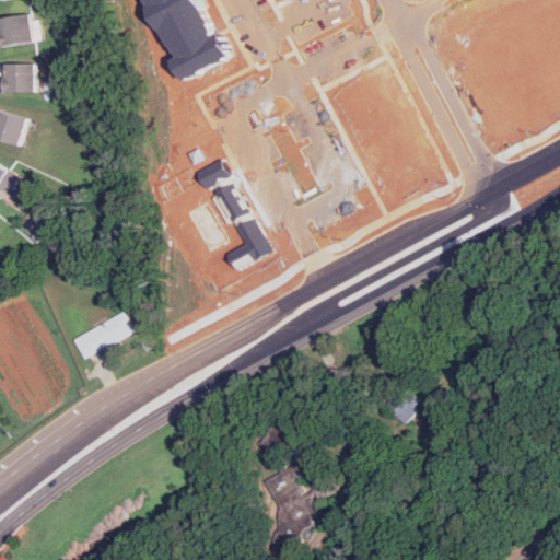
[(0,27),(2,46),(37,41),(33,13),(0,18),(0,27)]
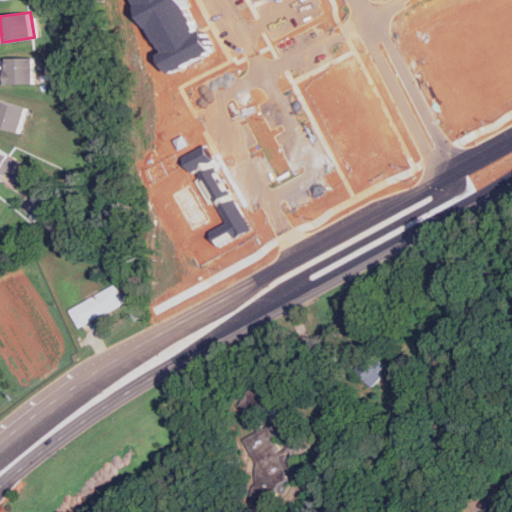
[(1,57),(2,83),(36,82),(35,57),(1,57)]
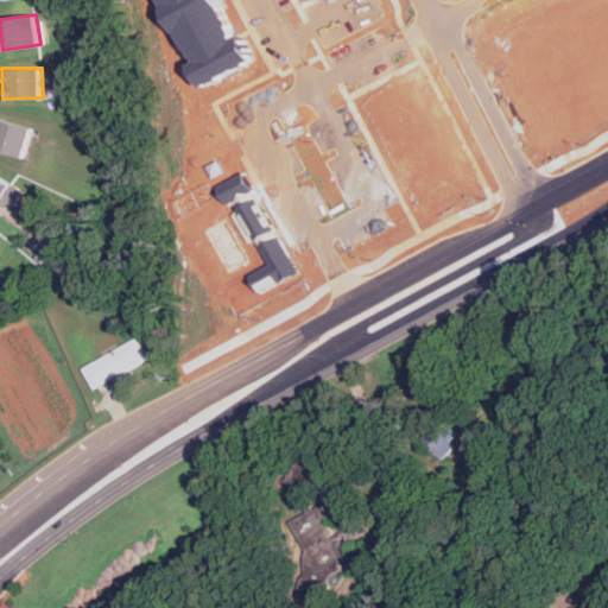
[(0,119),(0,149),(26,158),(36,130),(0,119)]
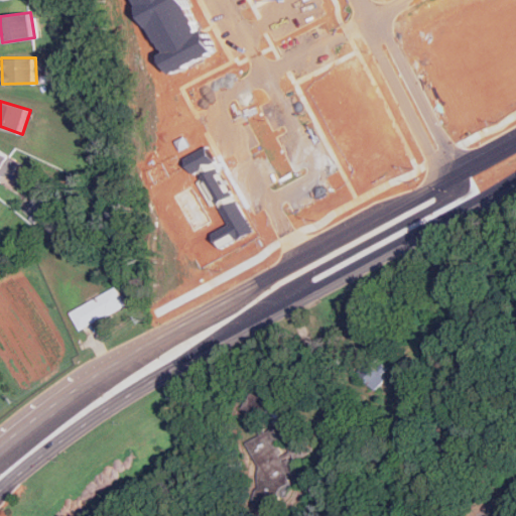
[(0,170),(10,155),(0,148),(0,170)]
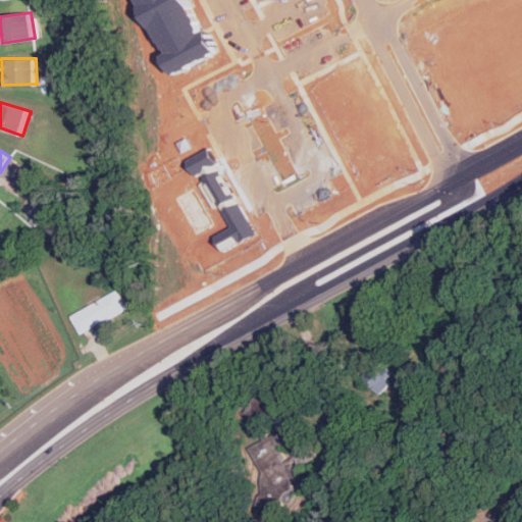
[(70,314),(81,333),(128,310),(118,291),(70,314)]
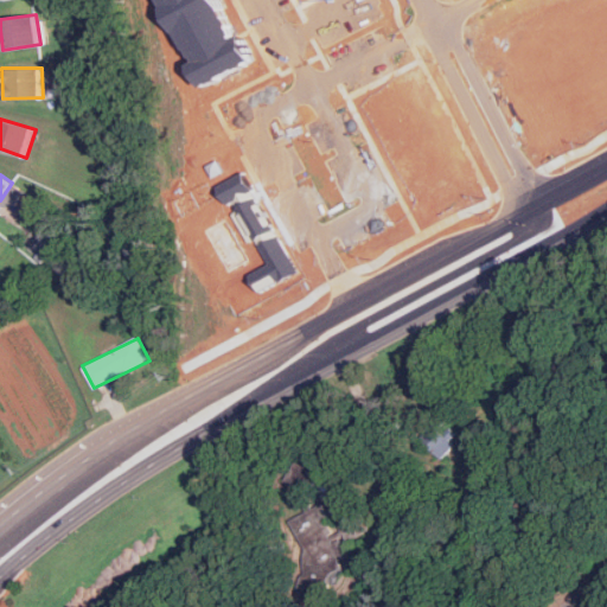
[(421,438),(440,460),(455,447),(438,425),(421,438)]
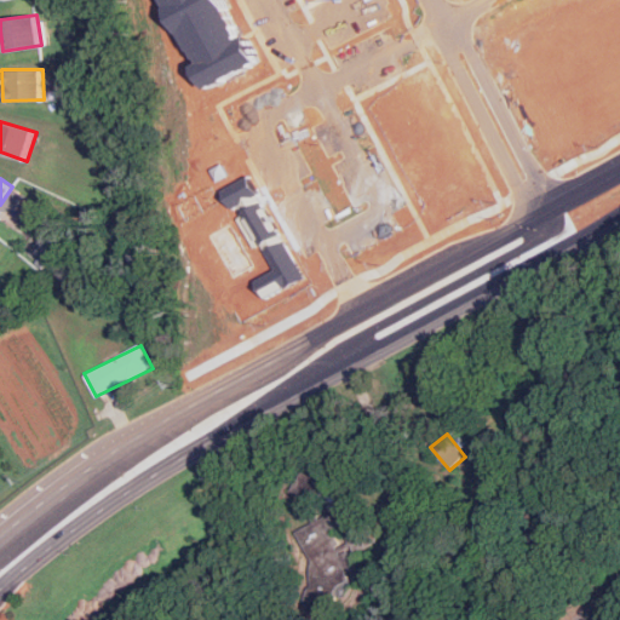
[(297,532),(304,546),(308,554),(316,597),(316,598),(334,595),(333,585),(340,584),(350,580),(349,572),(357,568),(355,555),(363,550),(362,544),(359,537),(356,520),(354,516),(349,517),(334,524),(331,515),(320,520),(314,523),(297,532)]
